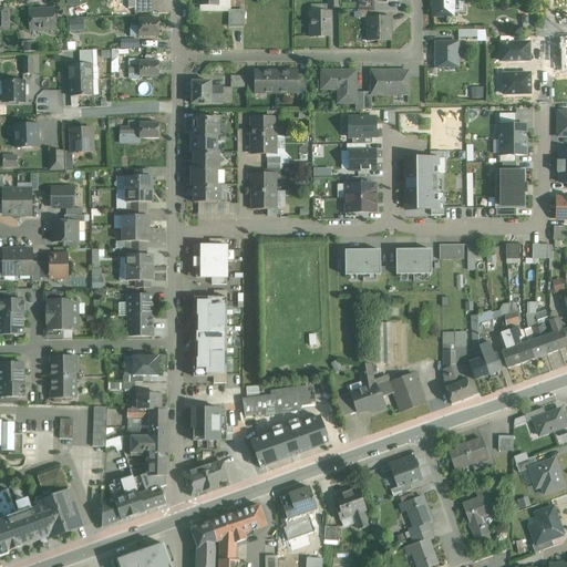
[(152,0),(134,0),(135,12),(153,12),(152,0)]
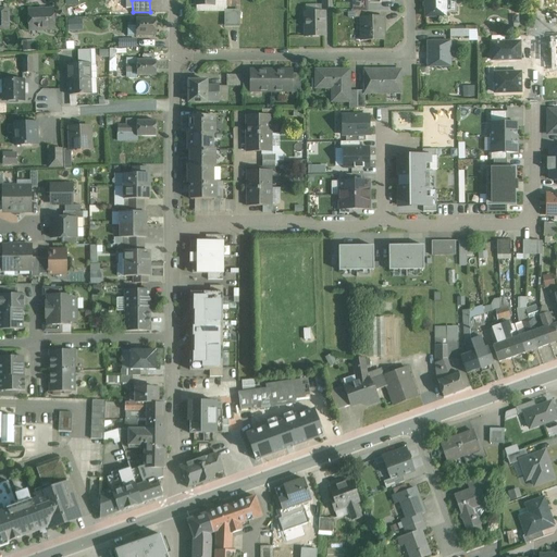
[(422,0),(423,15),(444,14),(444,0),(422,0)]
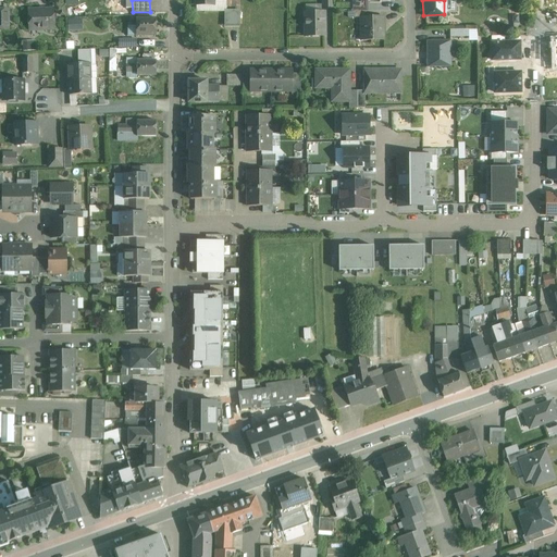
[(363,1),(351,1),(351,12),(354,12),(367,11),(367,1),(363,1)]
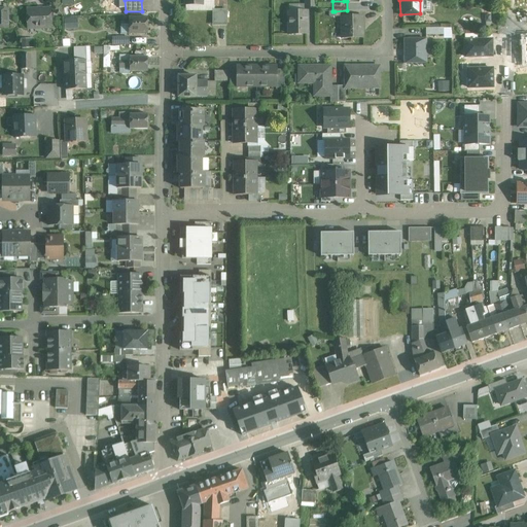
[(42,9),(28,10),(28,9),(27,9),(28,29),(51,28),(50,9),(42,9)]
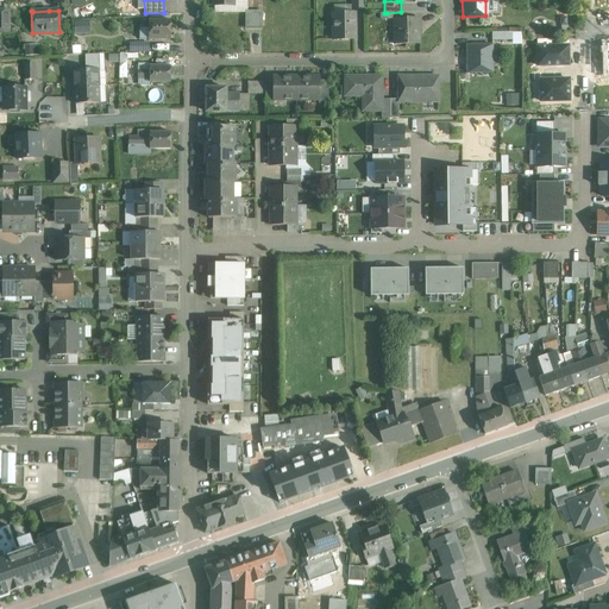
[(262,13),(246,13),(246,29),(262,29),(262,13)]
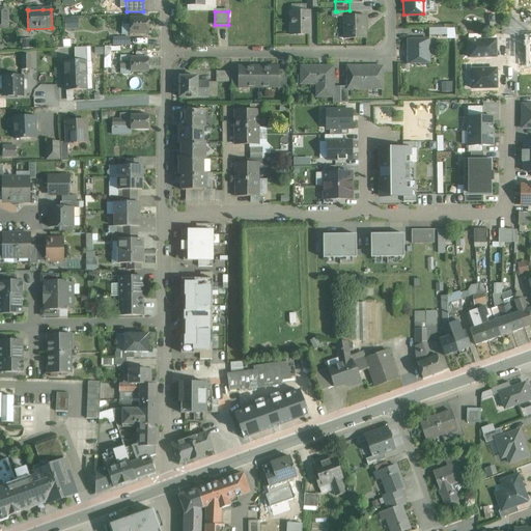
[(309,11),(290,12),(291,34),(309,34),(309,11)]
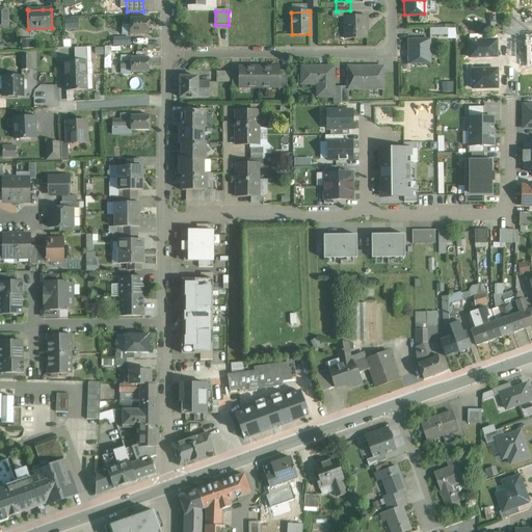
[(350,17),(344,17),(345,38),(367,38),(366,17),(350,17)]
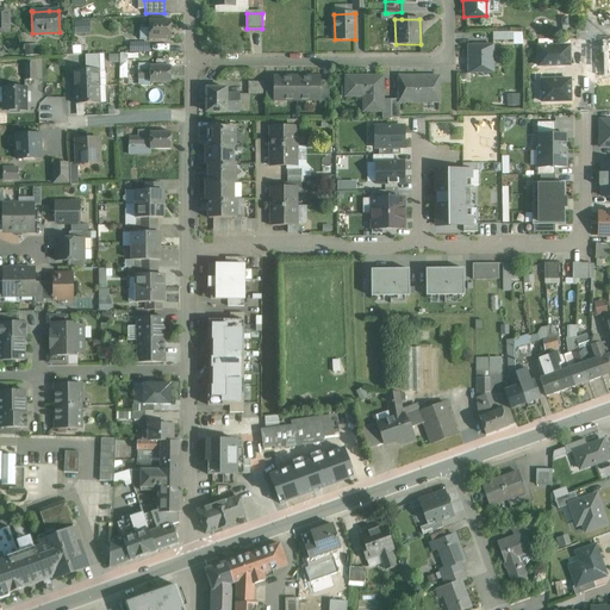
[(75,33),(93,33),(92,20),(75,20),(75,33)]
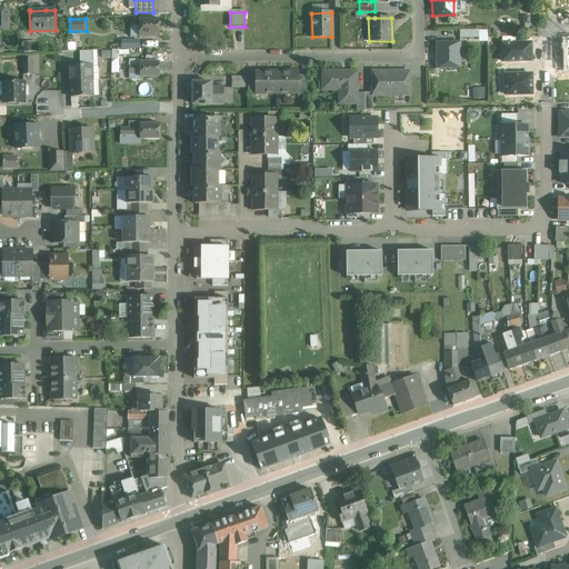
[(159,19),(139,19),(139,37),(159,37),(159,19)]
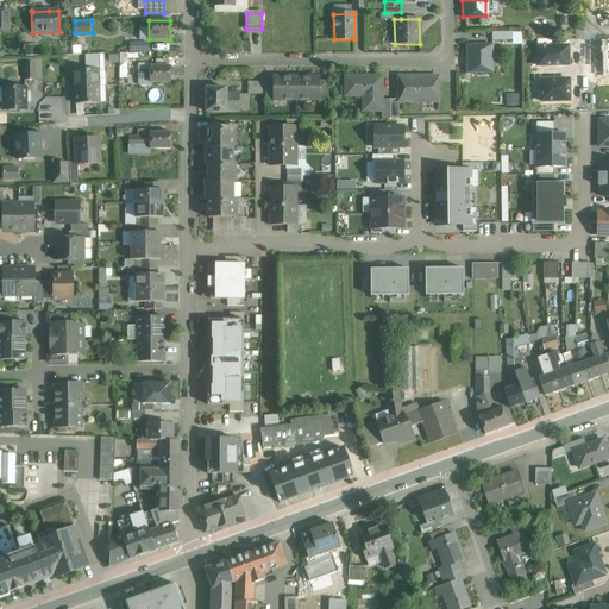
[(493,43),(466,43),(468,70),(493,70),(493,43)]
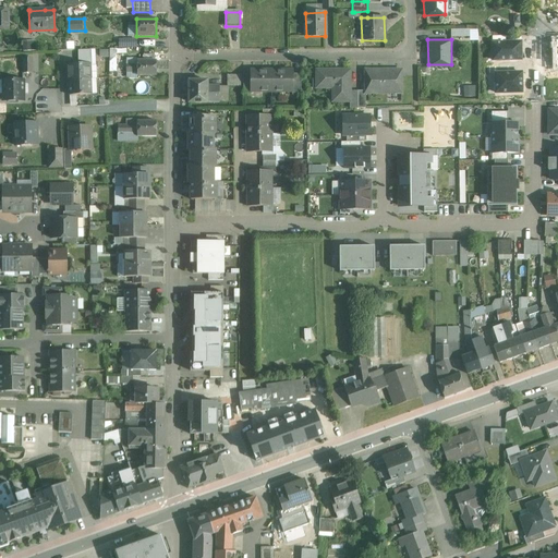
[(23,43),(23,51),(36,51),(36,41),(23,43)]
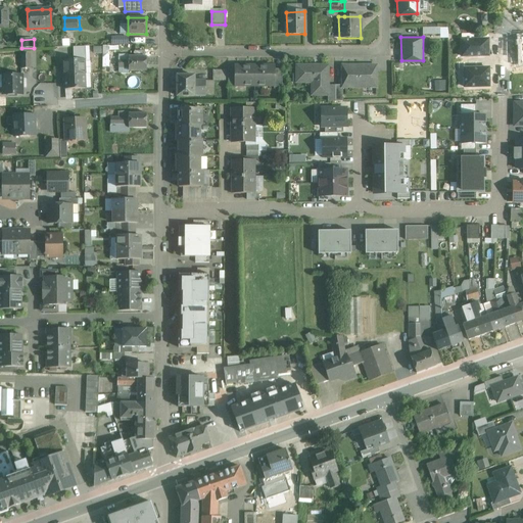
[(462,41),(462,56),(487,56),(486,41),(462,41)]
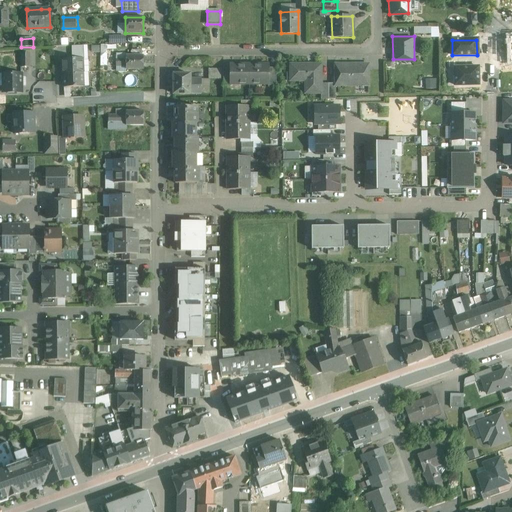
[(29,54),(21,54),(21,66),(29,66),(29,54)]
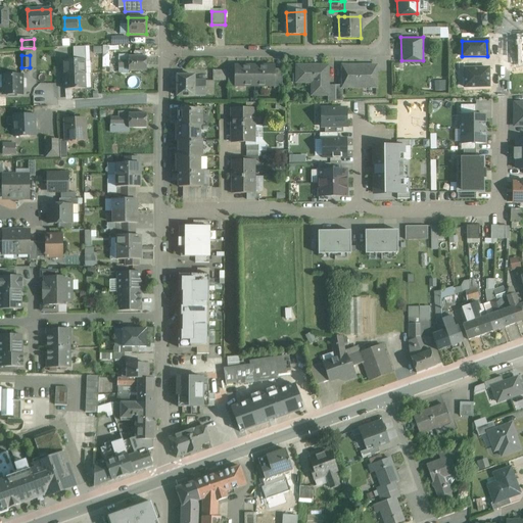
[(129,56),(119,56),(119,60),(119,63),(115,63),(115,68),(119,68),(119,67),(129,67),(129,56)]
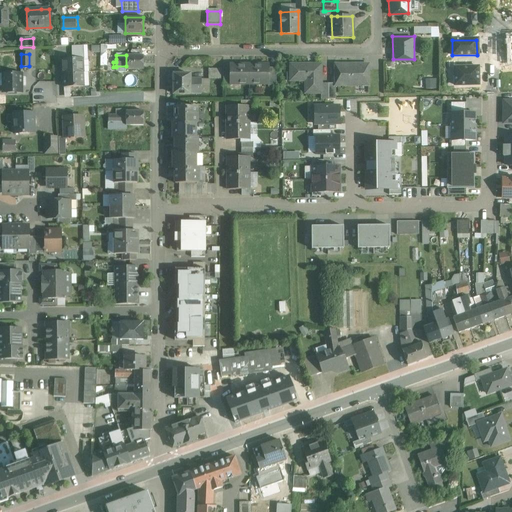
[(126,55),(126,66),(126,69),(143,69),(143,55),(126,55)]
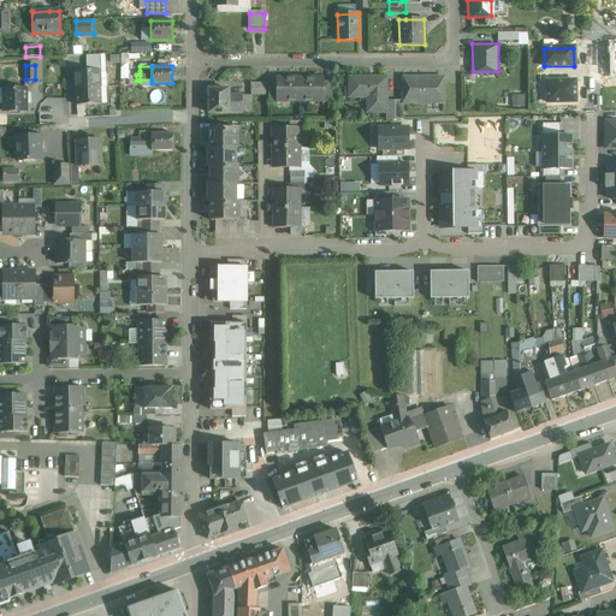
[(87,71),(75,72),(76,89),(100,88),(99,71),(87,71)]
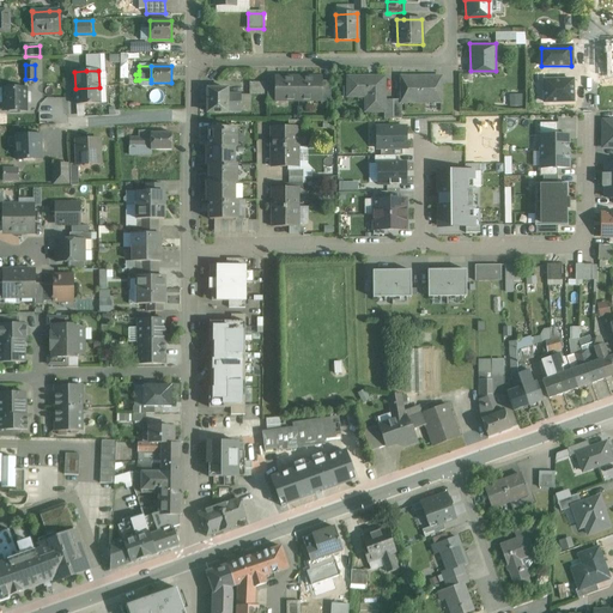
[(382,77),(344,77),(344,96),(365,96),(365,113),(382,113),(382,101),(382,77)]
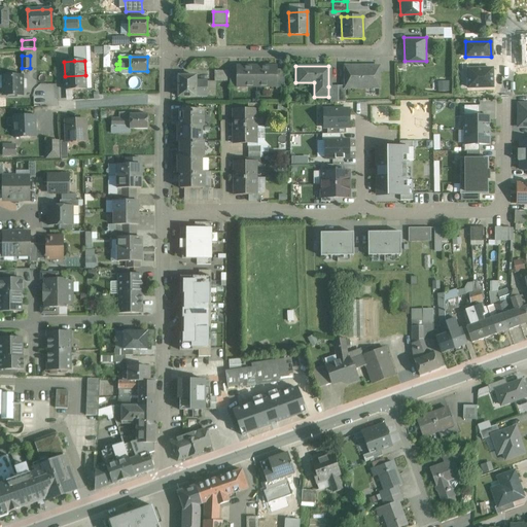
[(256,67),(237,67),(237,70),(237,86),(238,86),(256,86),(256,67)]
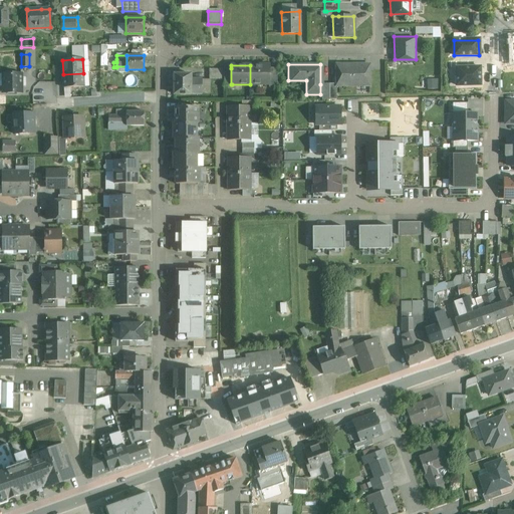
[(269,65),(250,65),(250,84),(269,84),(269,68),(269,65)]
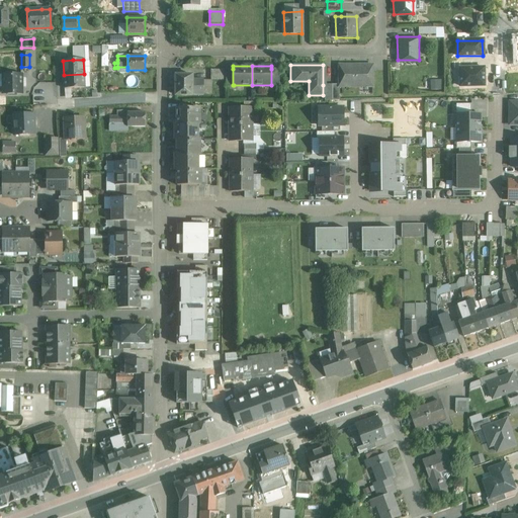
[(371,67),(338,67),(338,85),(338,87),(339,87),(371,87),(371,67)]
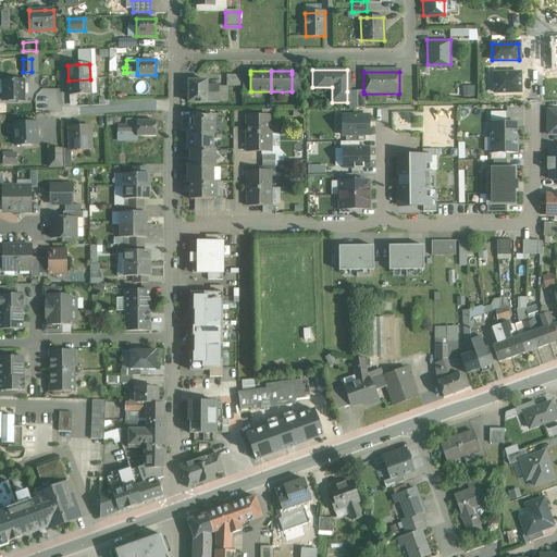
[(242,74),(229,74),(229,85),(242,85),(242,74)]
